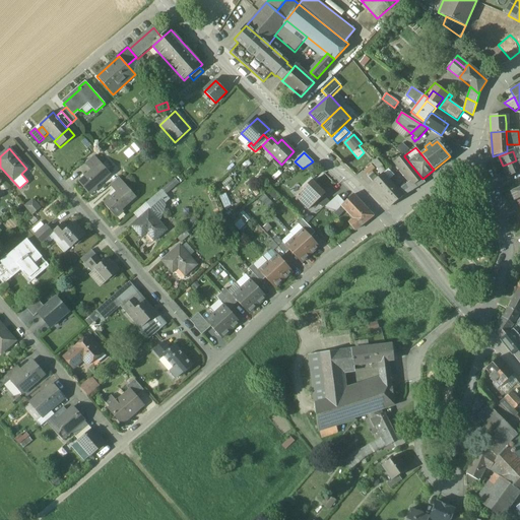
[(99,161),(94,156),(85,164),(89,169),(91,168),(99,161)]
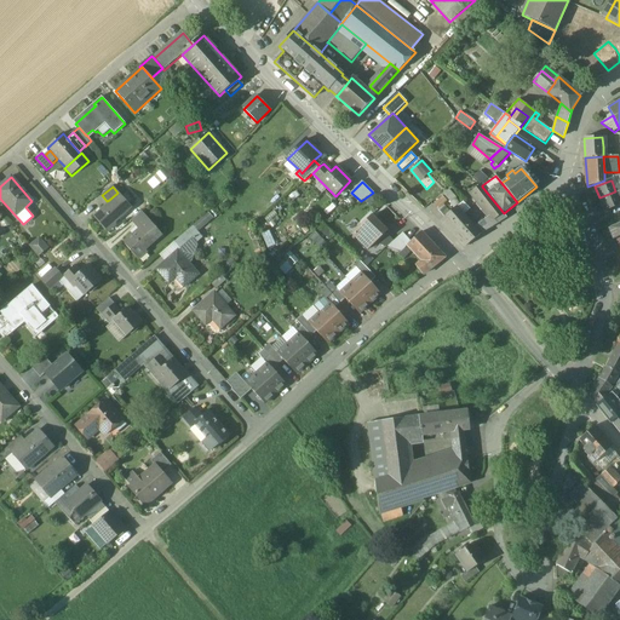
[(504,213),(482,187),(475,191),(497,218),(499,223),(506,218),(504,213)]
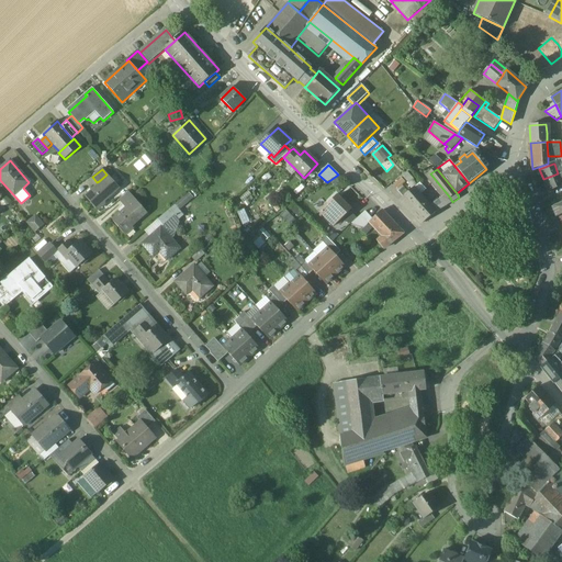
[(407,172),(402,177),(408,183),(414,179),(407,172)]
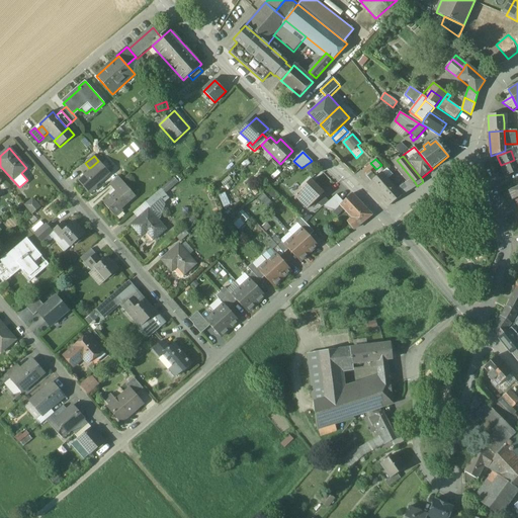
[(313,160),(304,167),(308,173),(318,166),(313,160)]
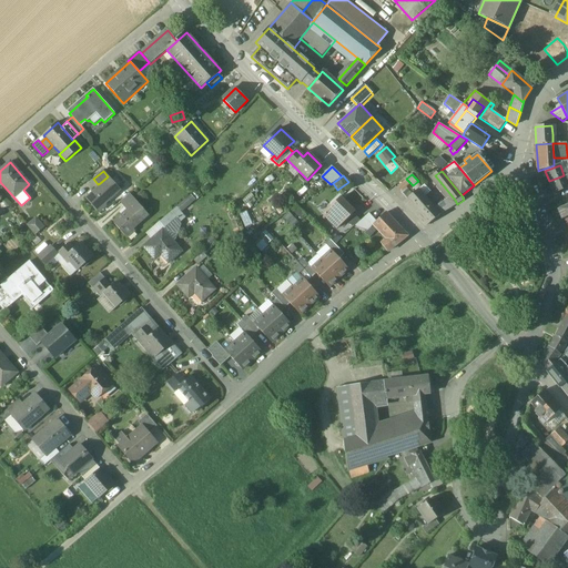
[(455,200),(435,175),(430,180),(447,200),(443,202),(445,206),(455,200)]
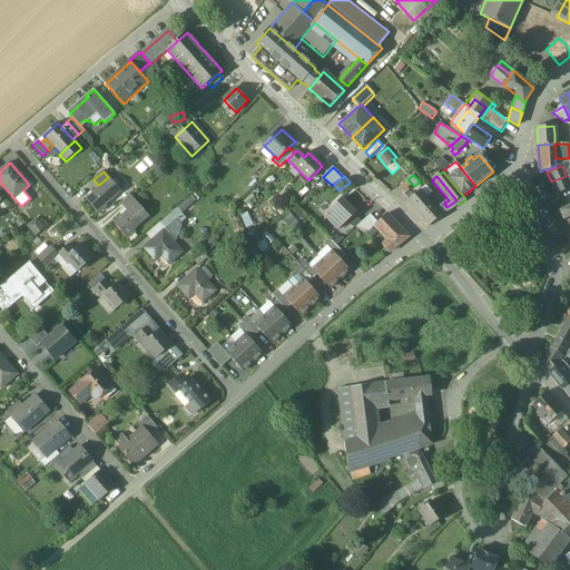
[(566,176),(551,182),(557,194),(569,187),(569,185),(567,177),(566,176)]
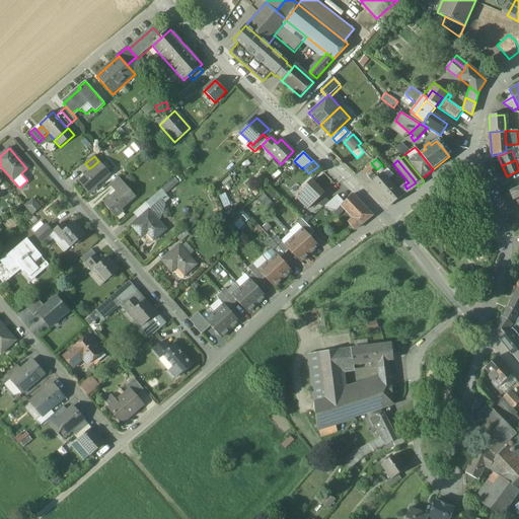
[(98,161),(91,167),(93,169),(78,181),(89,195),(97,188),(96,188),(110,174),(98,161)]
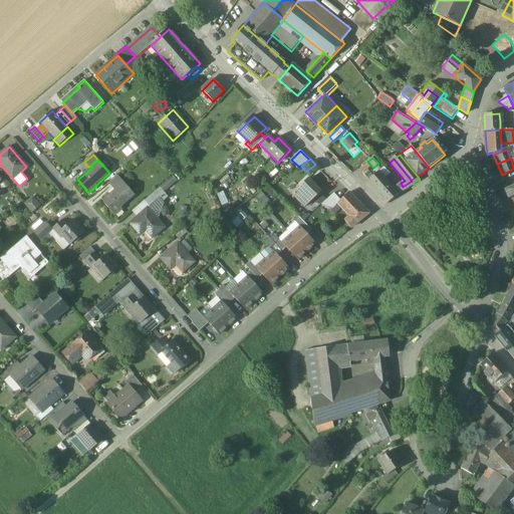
[(367,163),(359,170),(363,174),(370,167),(367,163)]
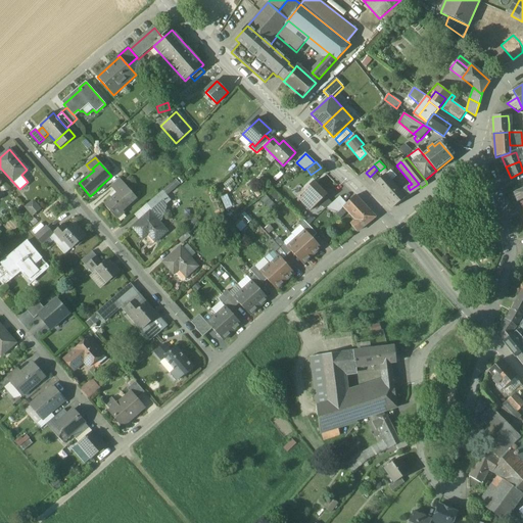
[(390,170),(380,180),(375,174),(371,178),(370,177),(366,181),(391,208),(406,198),(390,182),(396,177),(391,171),(390,170)]
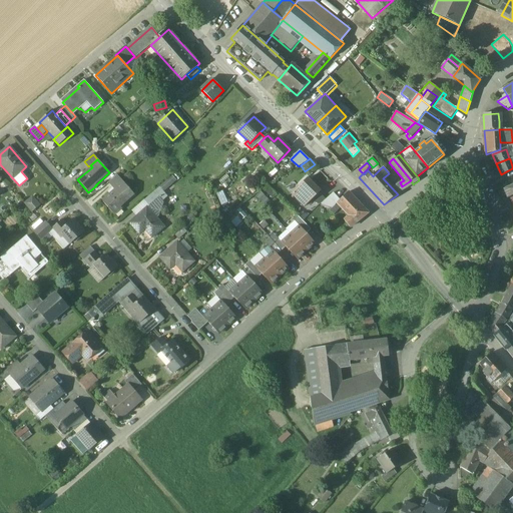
[(133,193),(117,175),(108,183),(112,188),(114,186),(116,189),(102,201),(114,214),(115,214),(114,213),(120,208),(121,209),(121,208),(119,206),(133,193)]
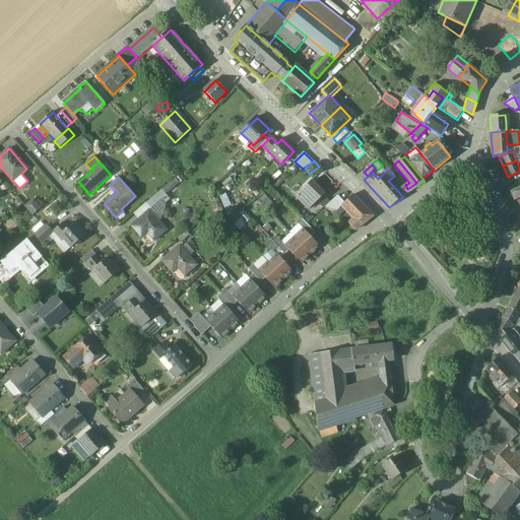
[(324,193),(312,181),(304,190),(316,202),(323,195),(324,193)]
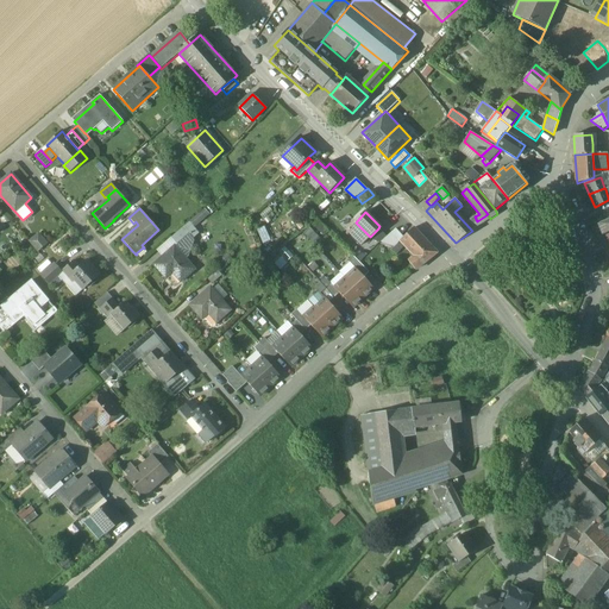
[(488,214),(477,221),(479,225),(490,219),(488,214)]
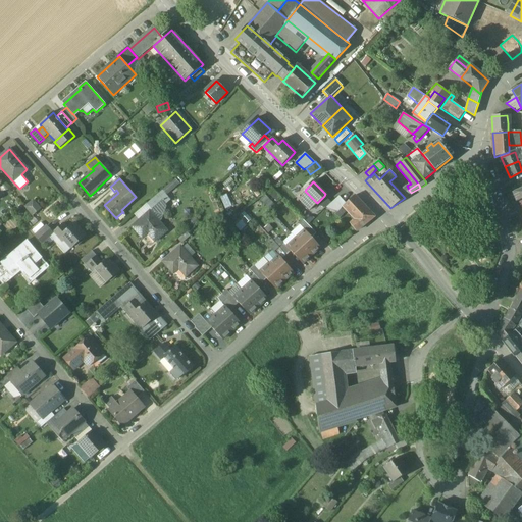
[(521,189),(513,193),(517,202),(521,199),(521,189)]
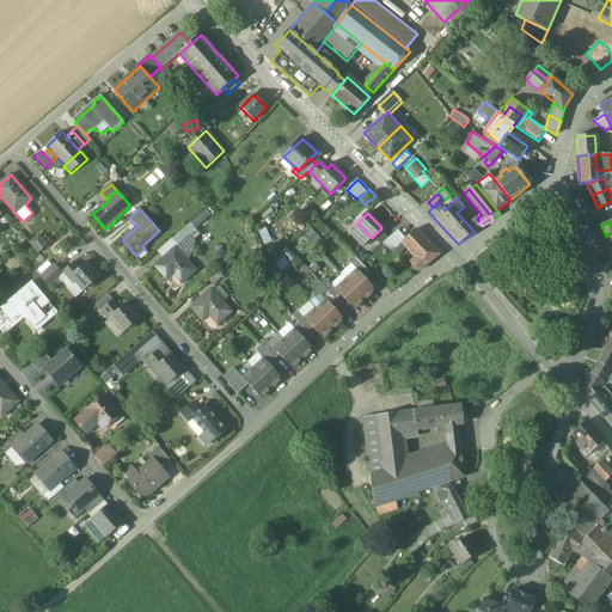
[(190,224),(172,239),(178,246),(189,237),(193,240),(199,236),(190,224)]
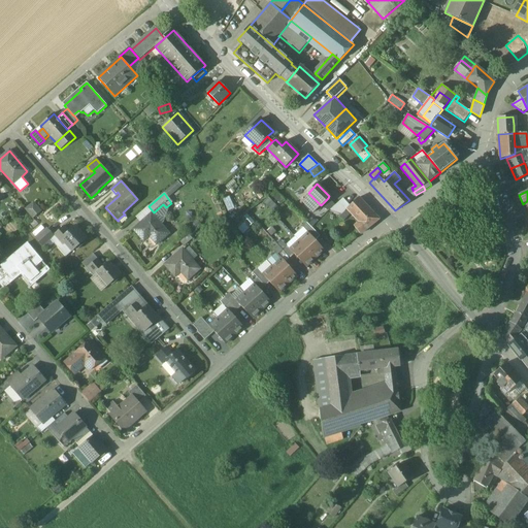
[(321,205),(308,193),(301,200),(314,212),(320,206),(321,205)]
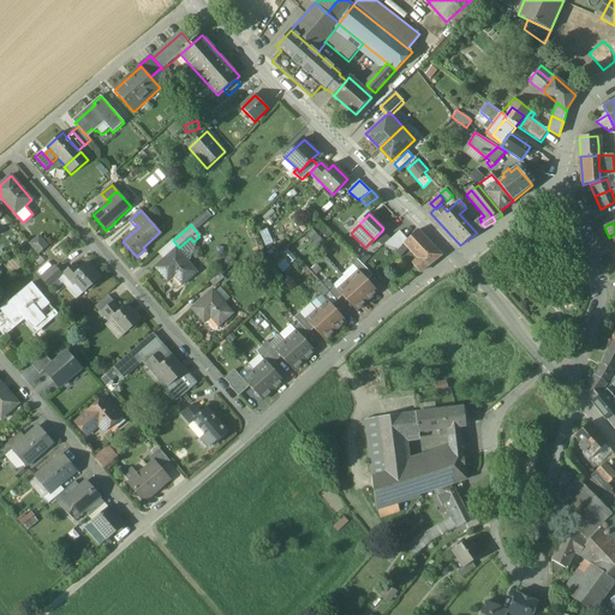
[(261,232),(268,246),(274,244),(267,230),(261,232)]
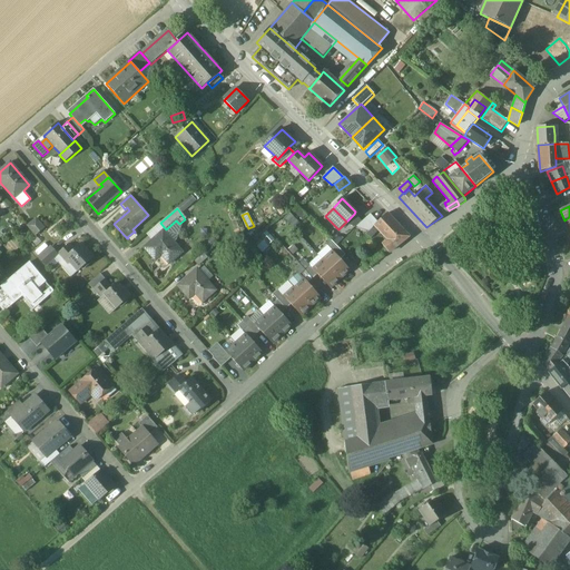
[(366,217),(362,223),(354,214),(346,222),(345,223),(369,232),(375,226),(366,217)]
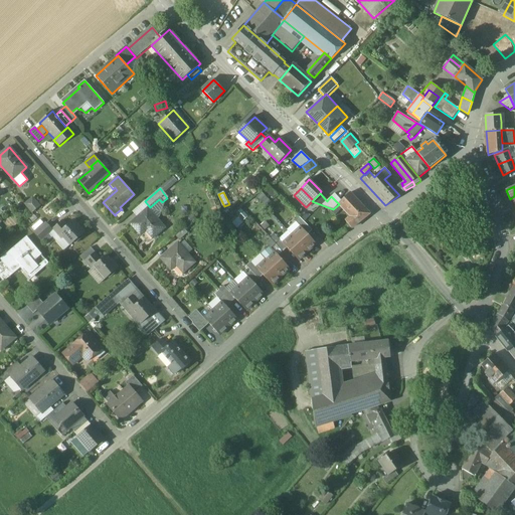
[(369,213),(350,193),(339,204),(343,207),(348,212),(347,214),(349,216),(345,220),(351,228),(368,214),(369,214),(369,213)]
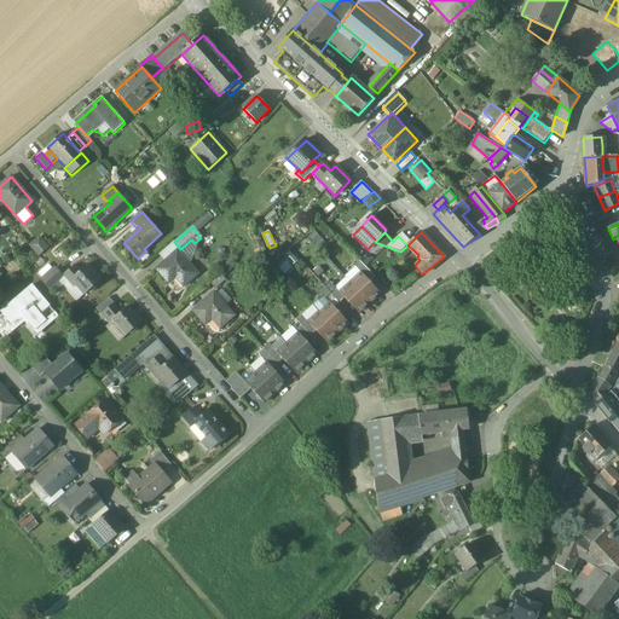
[(507,244),(509,248),(519,241),(516,237),(507,244)]
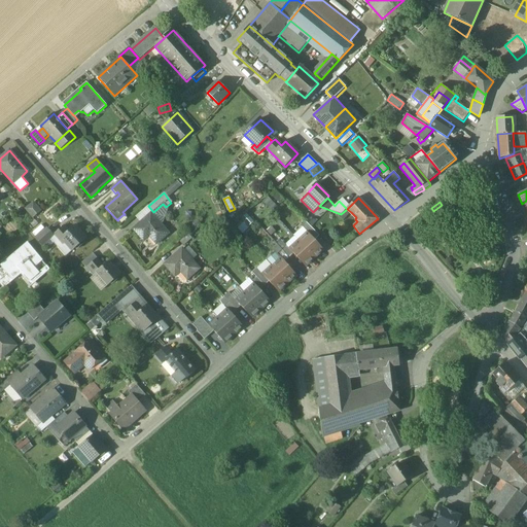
[(40,211),(36,206),(28,212),(33,218),(40,211)]
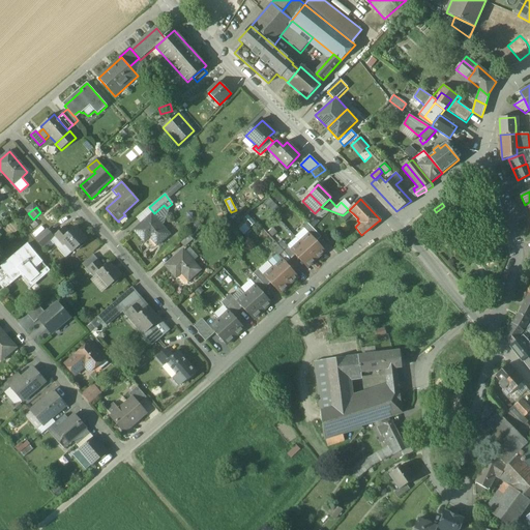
[(353,213),(349,210),(343,215),(341,217),(346,223),(353,213)]
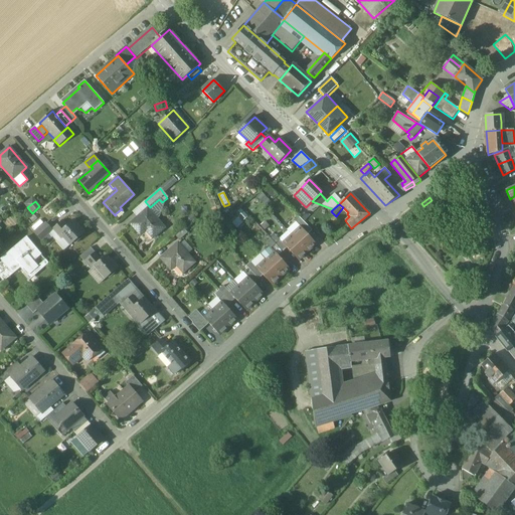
[(165,228),(148,208),(130,224),(140,236),(148,229),(155,237),(165,228)]
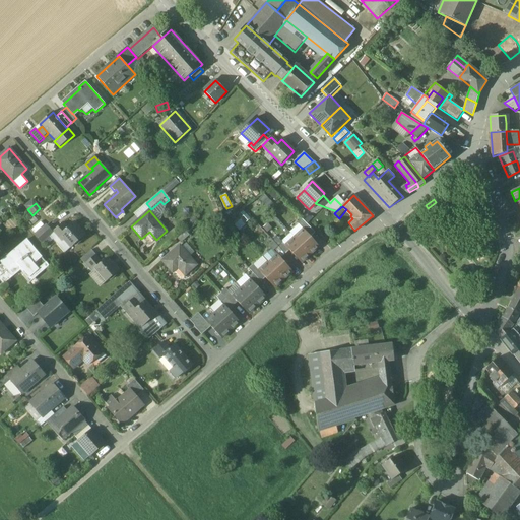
[(315,233),(303,219),(298,223),(304,230),(311,237),(315,233)]
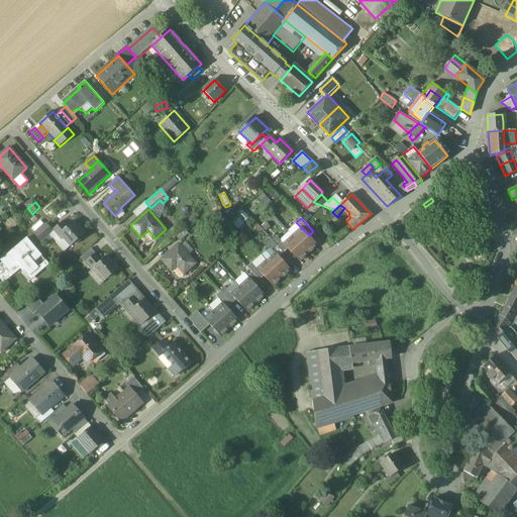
[(67,227),(62,222),(53,230),(54,230),(59,235),(60,234),(71,246),(85,234),(74,221),(67,227)]
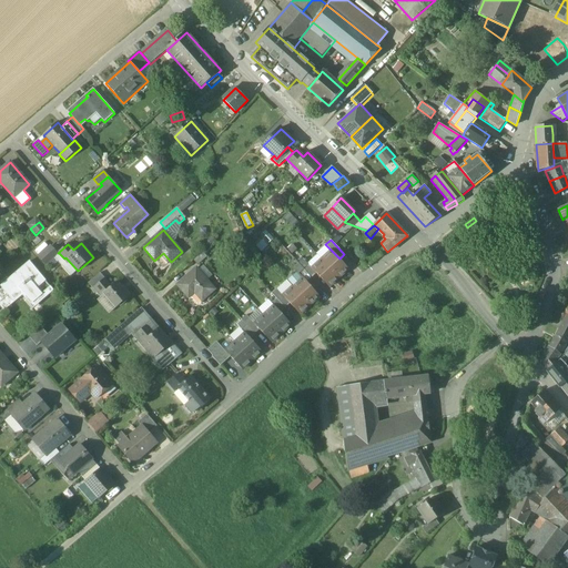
[(49,247),(38,257),(44,265),(54,257),(53,257),(56,255),(49,247)]
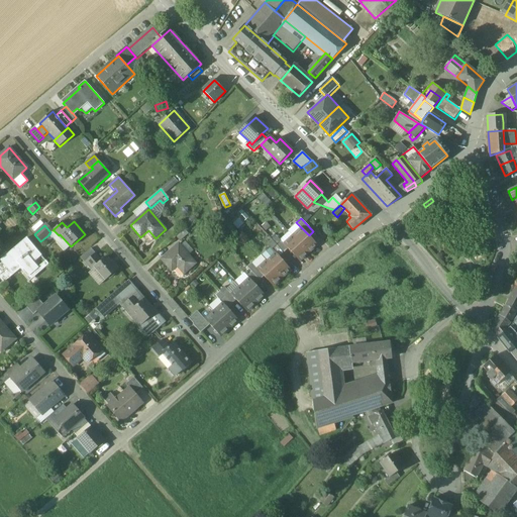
[(309,235),(302,228),(293,236),(308,253),(317,245),(309,235)]
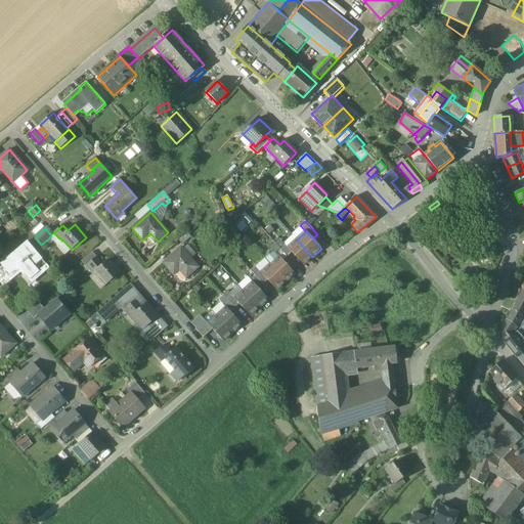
[(187,232),(178,241),(182,245),(190,237),(187,232)]
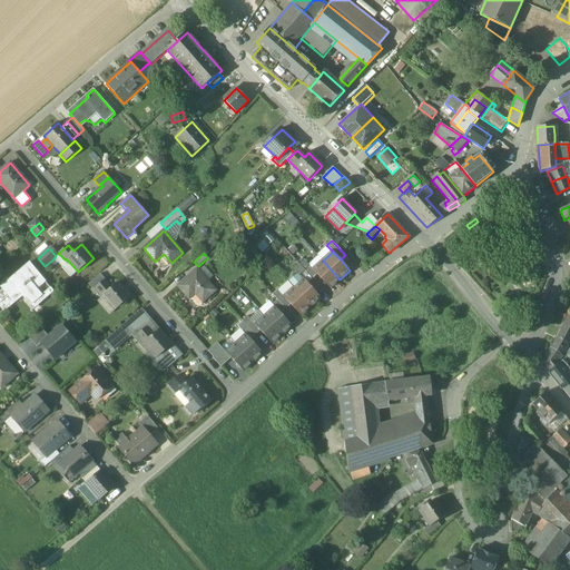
[(66,258),(65,259),(59,254),(56,256),(53,258),(55,258),(71,277),(78,272),(66,258)]
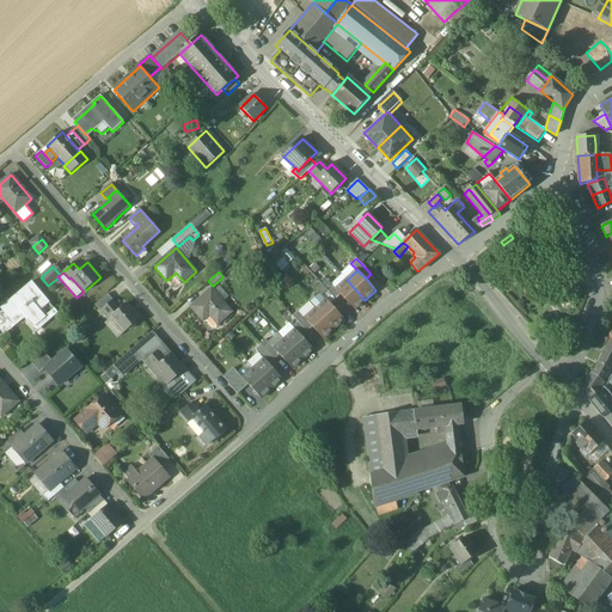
[(365,300),(347,280),(336,289),(355,310),(365,300)]
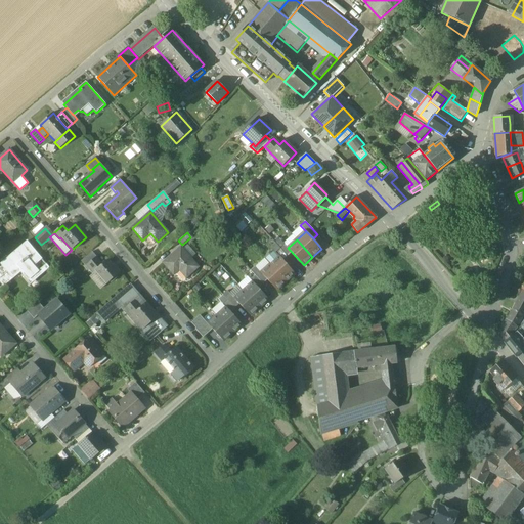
[(27,242),(0,264),(7,272),(12,279),(15,276),(12,272),(18,266),(30,279),(39,272),(34,266),(42,259),(27,242)]
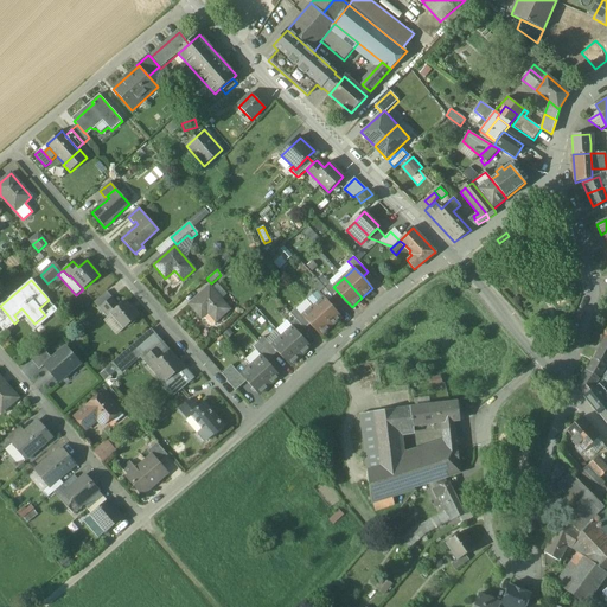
[(210,287),(189,305),(202,319),(210,311),(218,320),(230,310),(210,287)]
